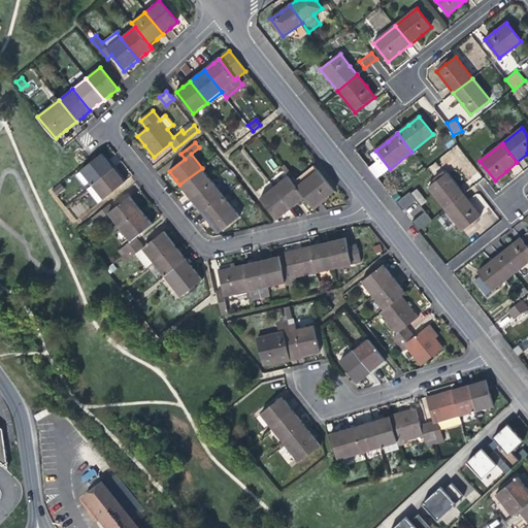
[(382,175),(390,169),(375,151),(371,154),(376,161),(372,165),(382,175)]
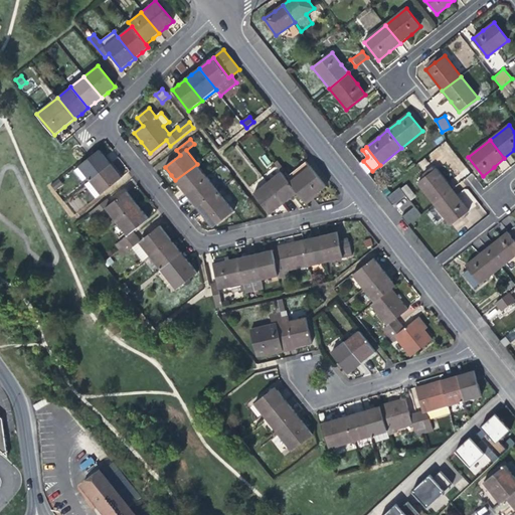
[(101,150),(79,167),(88,178),(90,181),(112,164),(106,157),(101,150)]
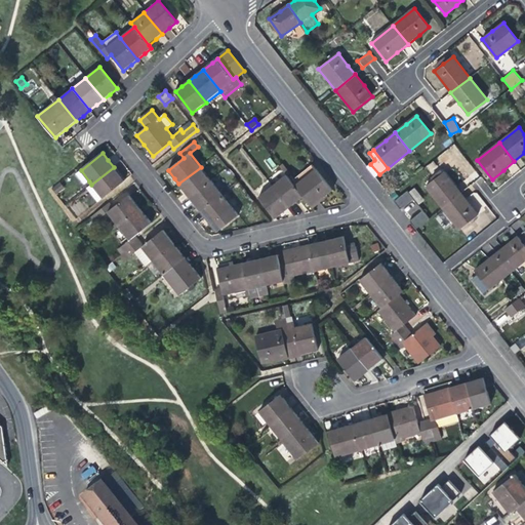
[(375,177),(379,174),(370,164),(367,166),(375,177)]
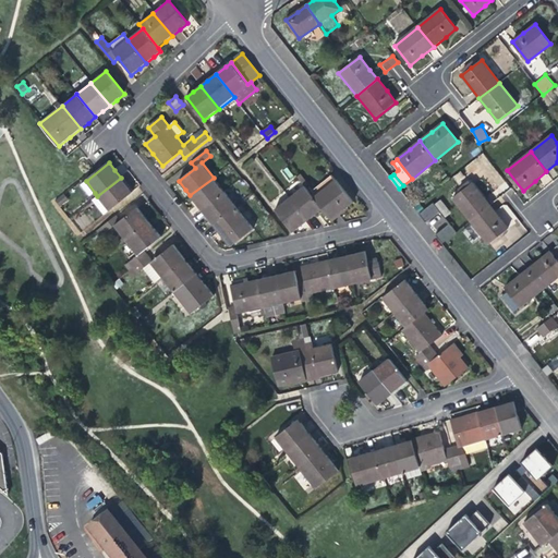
[(126,185),(121,178),(97,196),(93,199),(104,215),(133,193),(126,185)]
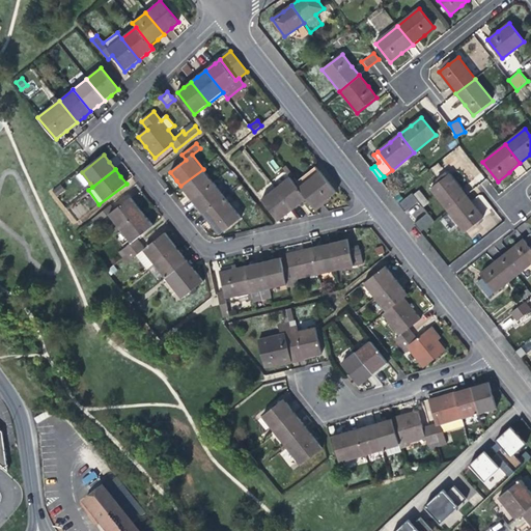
[(215,184),(203,169),(180,186),(188,195),(192,200),(215,184)]
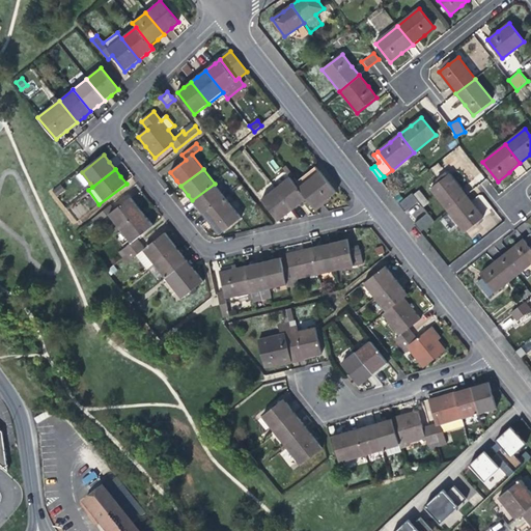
[(320,170),(299,188),(308,199),(316,211),(328,201),(338,193),(320,170)]
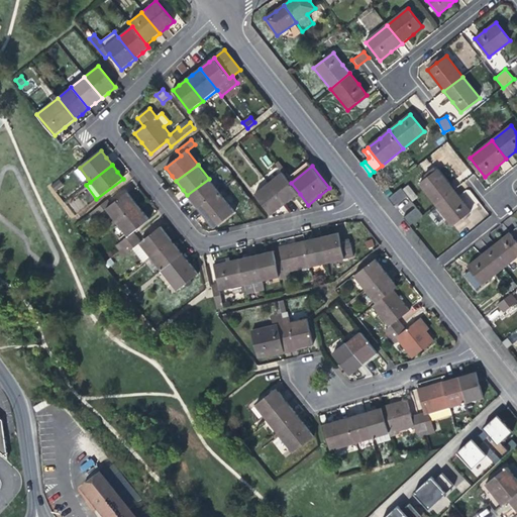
[(83,183),(88,179),(80,168),(74,172),(83,183)]
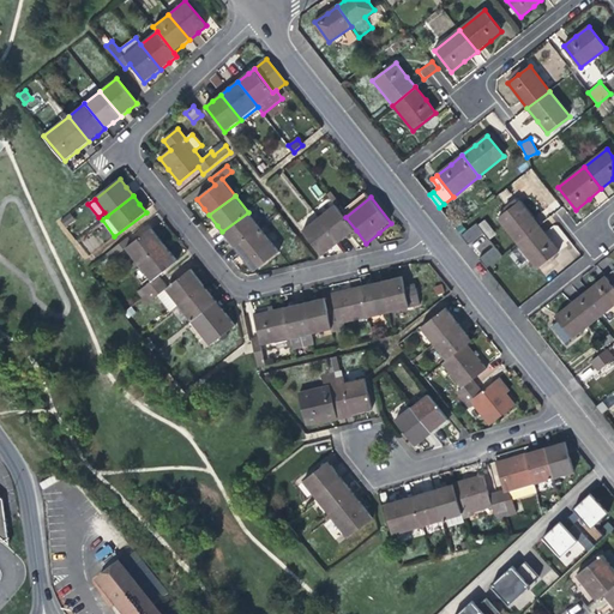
[(498,220),(517,244),(540,226),(533,216),(521,202),(498,220)]
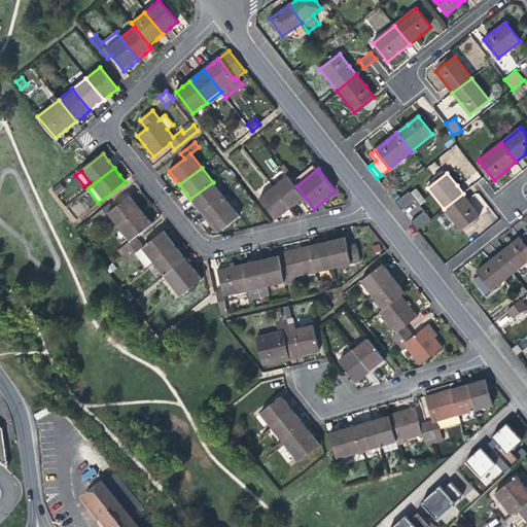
[(287,175),(273,186),(291,209),(297,204),(306,198),(296,186),(287,175)]
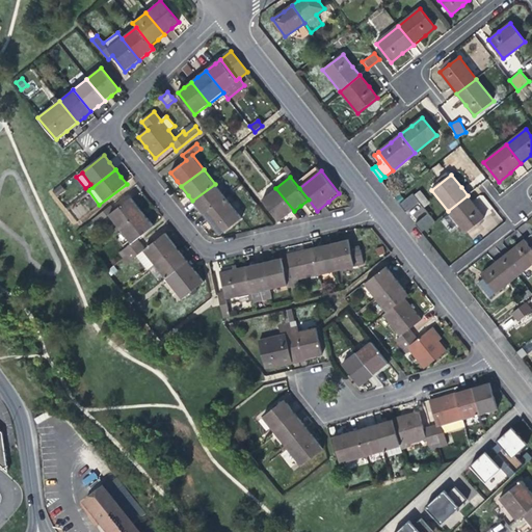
[(225,197),(215,184),(192,201),(198,209),(204,214),(225,197)]
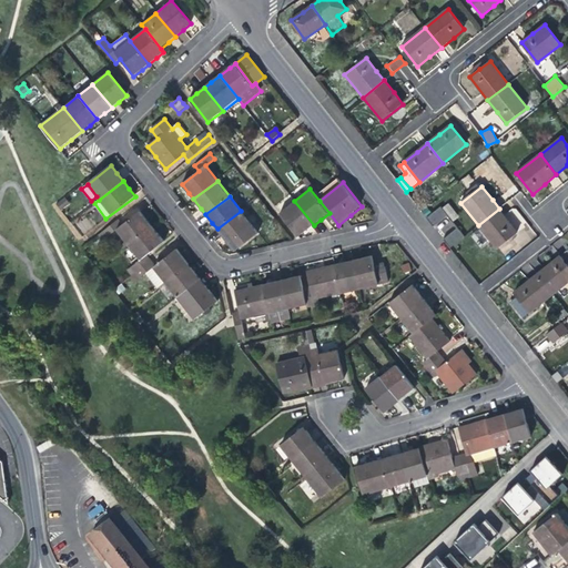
[(57,203),(61,210),(69,203),(64,198),(57,203)]
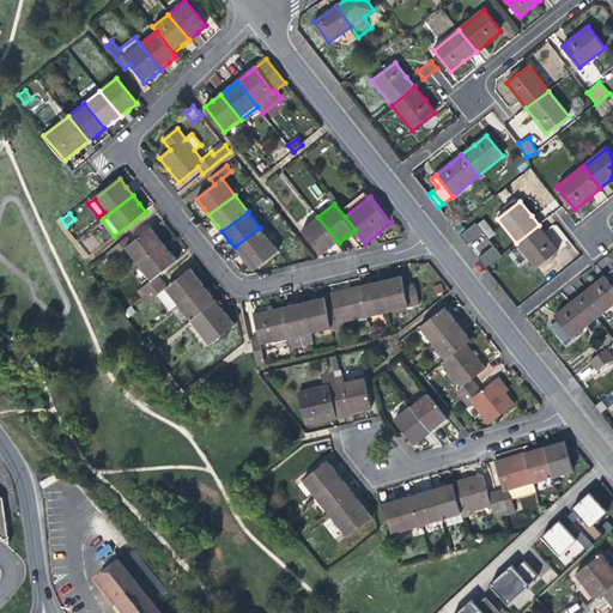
[(332,248),(339,243),(317,217),(302,230),(322,255),(332,248)]
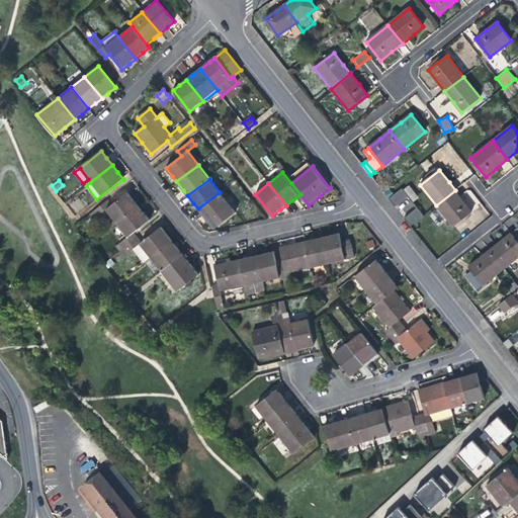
[(413,202),(418,197),(408,184),(391,197),(411,226),(423,217),(413,202)]
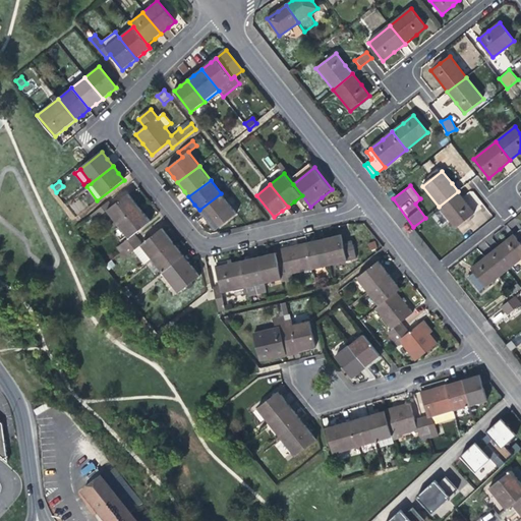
[(467,204),(458,191),(439,207),(456,228),(475,213),(467,204)]
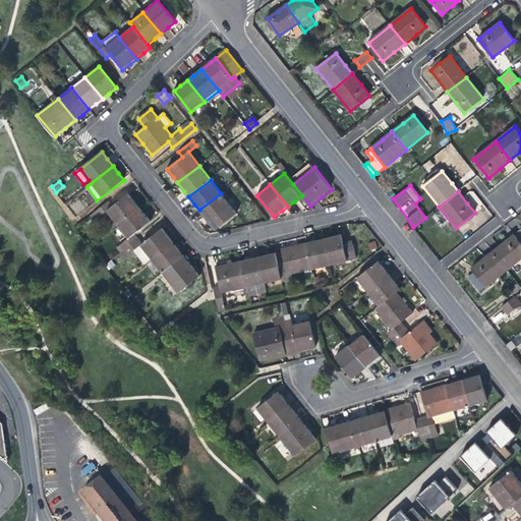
[(107,212),(117,225),(139,208),(134,201),(128,193),(113,206),(109,200),(90,216),(94,222),(107,212)]
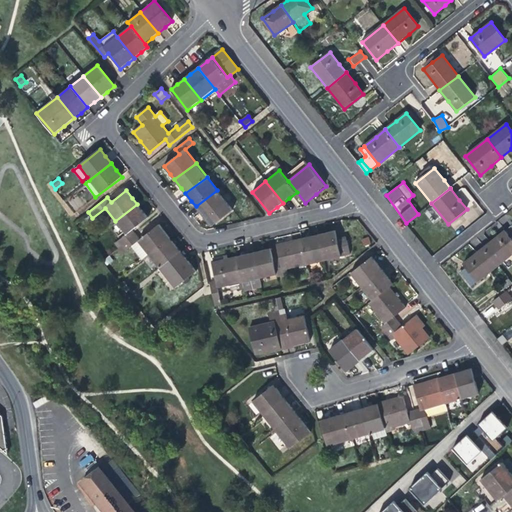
[(233,210),(217,190),(196,206),(203,216),(212,227),(222,219),(233,210)]
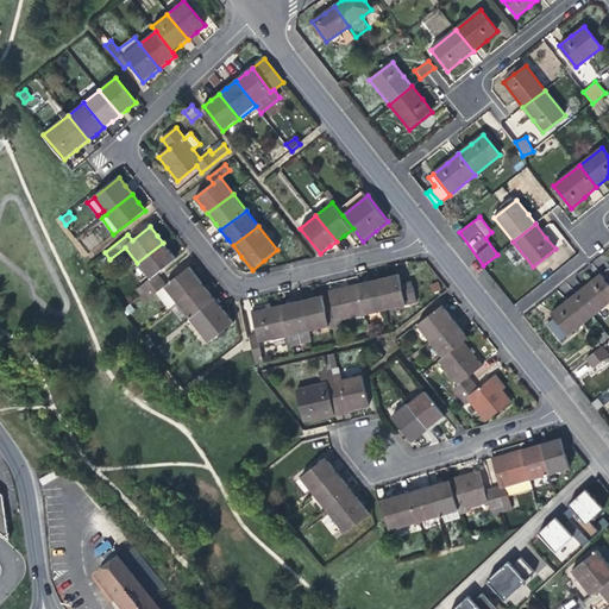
[(140,287),(145,293),(162,278),(158,274),(176,259),(169,250),(163,243),(137,263),(150,280),(140,287)]
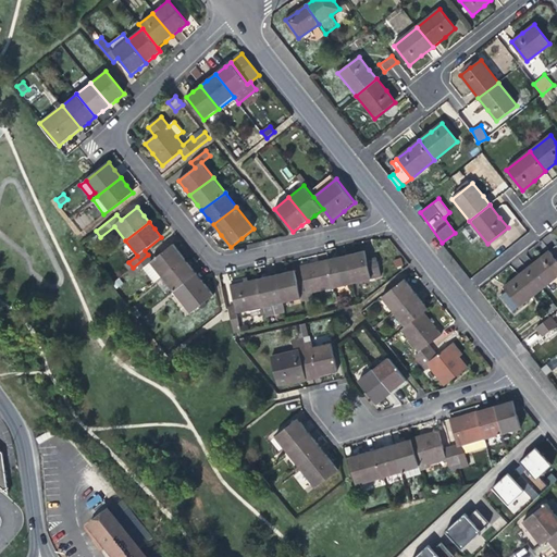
[(155,283),(156,282),(186,258),(181,251),(174,244),(152,260),(148,255),(133,268),(127,272),(132,277),(143,268),(155,283)]
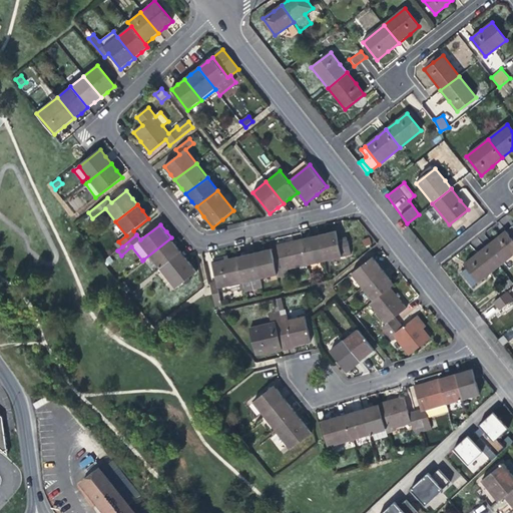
[(330,232),(320,234),(326,262),(343,258),(352,255),(349,242),(341,244),(340,240),(338,230),(330,232)]
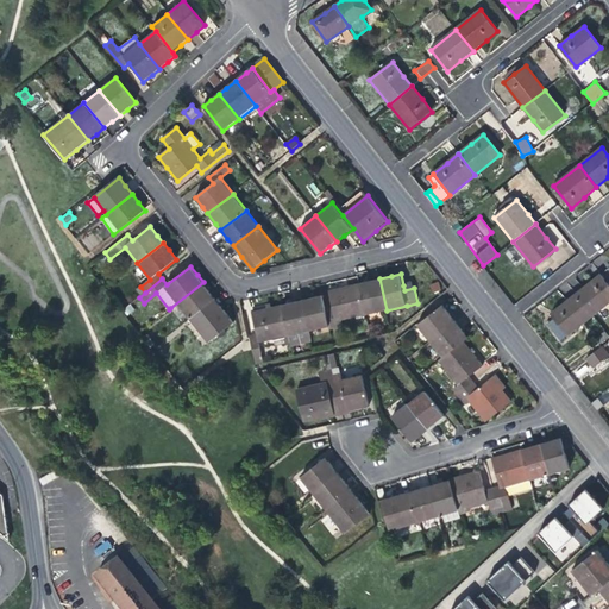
[(586,286),(576,294),(592,315),(608,302),(608,284),(601,275),(586,286)]
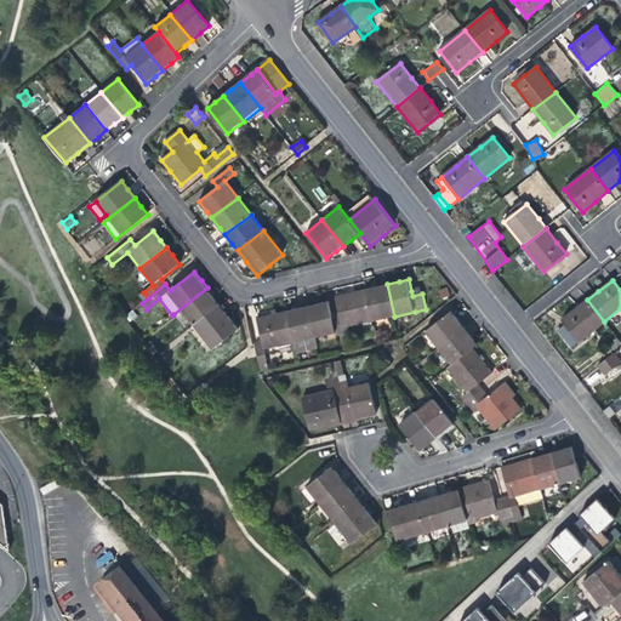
[(377,286),(366,289),(374,320),(394,317),(387,284),(377,286)]
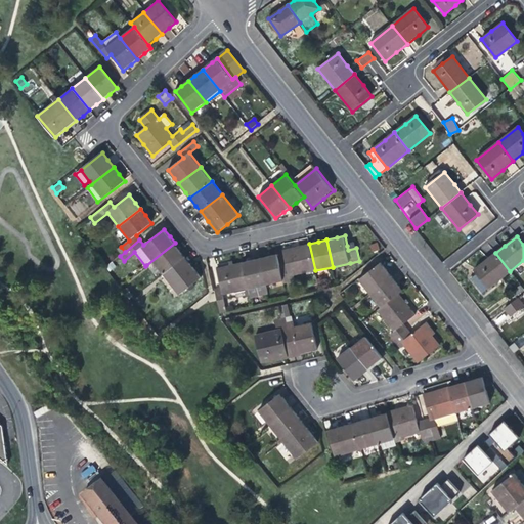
[(161,271),(164,274),(185,257),(180,251),(175,243),(146,265),(155,275),(161,271)]
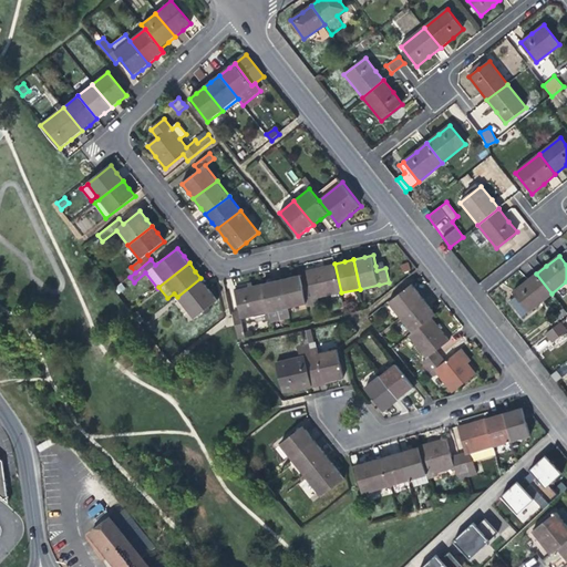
[(310,285),(302,287),(307,305),(308,308),(315,306),(313,299),(341,292),(334,264),(321,267),(307,270),(310,285)]
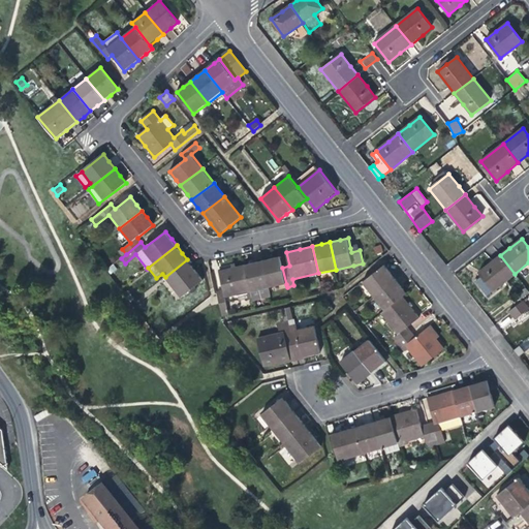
[(488,296),(515,274),(500,255),(489,265),(478,273),(481,276),(475,281),(488,296)]
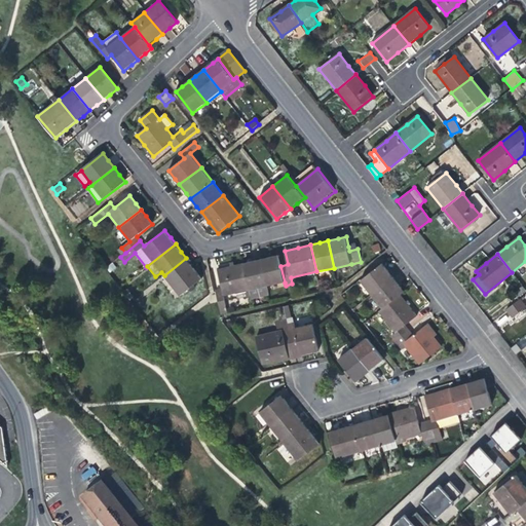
[(267,287),(285,283),(280,266),(278,255),(269,257),(261,259),(267,287)]
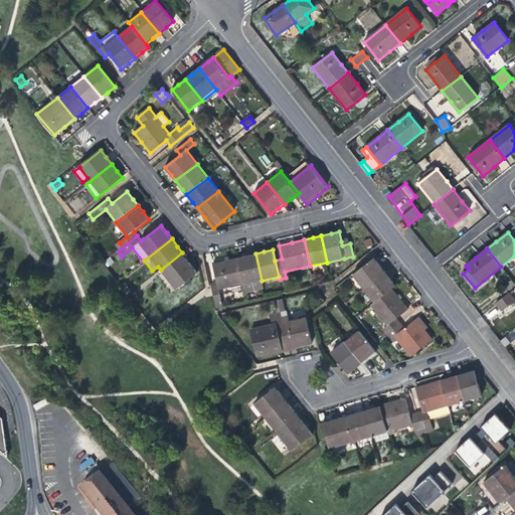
[(191,263),(182,252),(161,270),(177,290),(199,273),(191,263)]
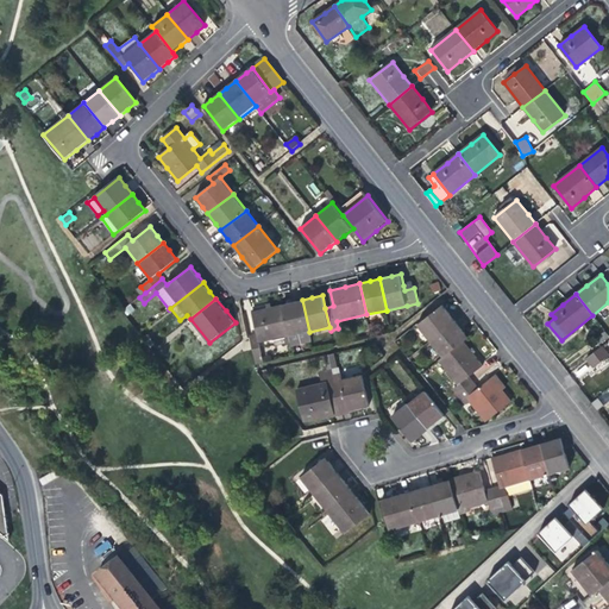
[(289,337),(309,332),(302,300),(294,302),(282,305),(289,337)]
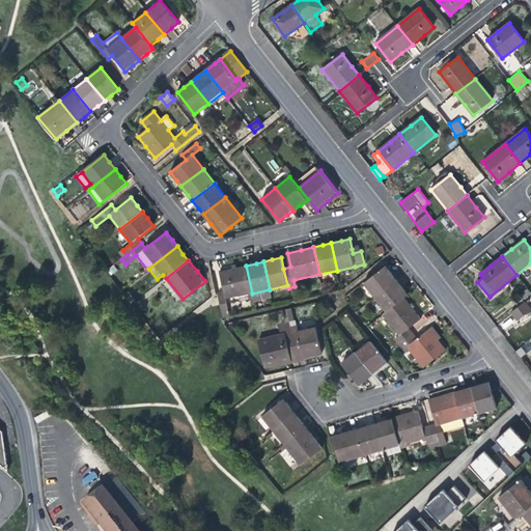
[(226,299),(252,294),(246,266),(233,269),(220,272),(224,290),(217,292),(223,317),(230,316),(226,299)]
